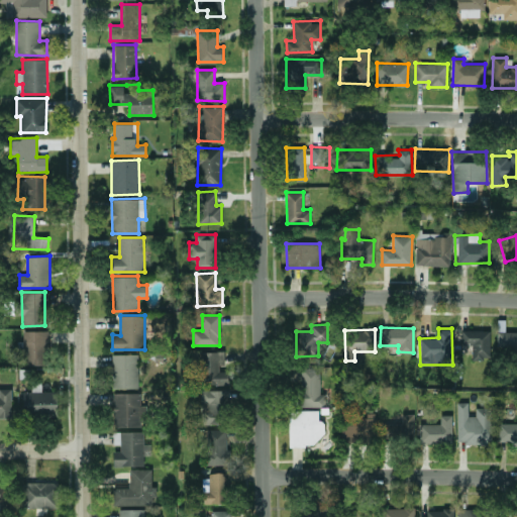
[(44,365),(44,330),(23,330),(24,365),(44,365)]
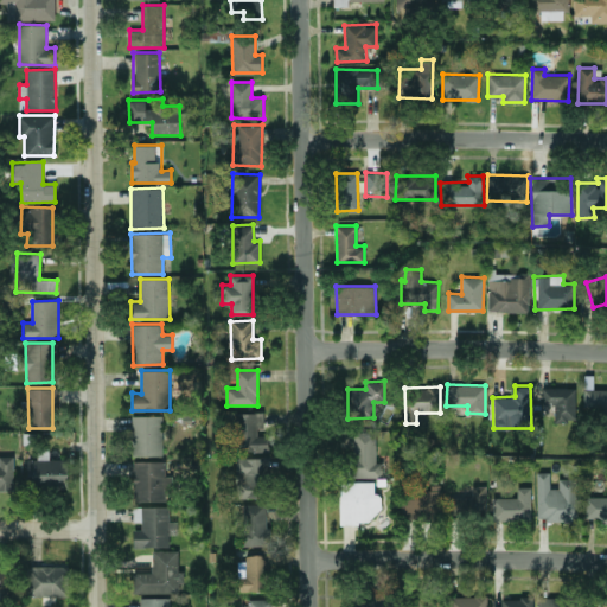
[(575,388),(542,388),(542,404),(554,404),(554,421),(575,421),(575,388)]
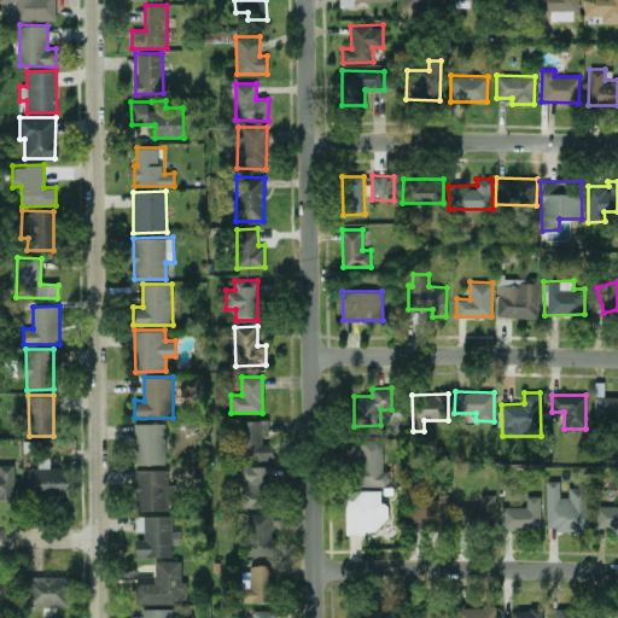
[(617,430),(617,396),(595,395),(594,421),(612,423),(612,430),(617,430)]
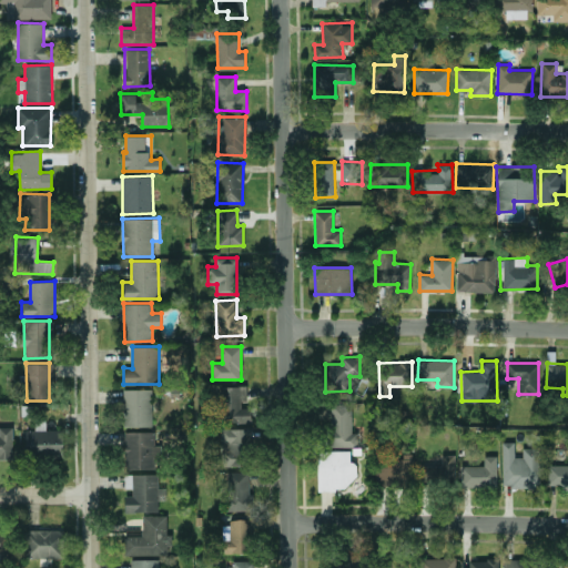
[(251,422),(251,407),(245,407),(244,385),(220,386),(220,423),(251,422)]
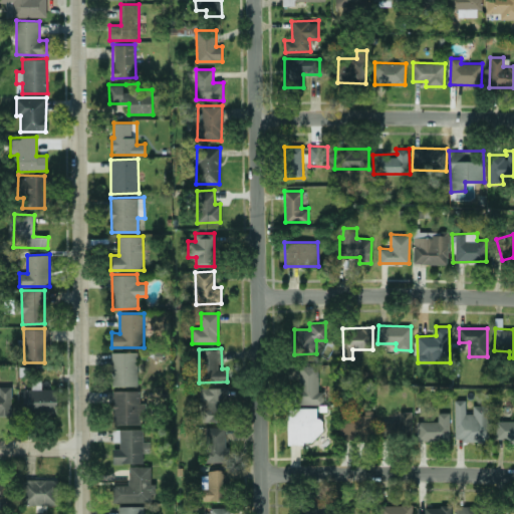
[(138,386),(137,351),(111,352),(111,386),(138,386)]
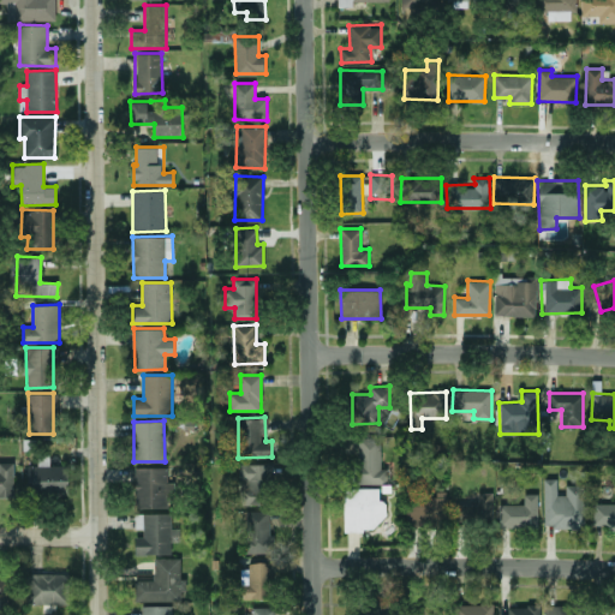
[(386,483),(386,469),(380,467),(381,439),(358,439),(358,483),(386,483)]
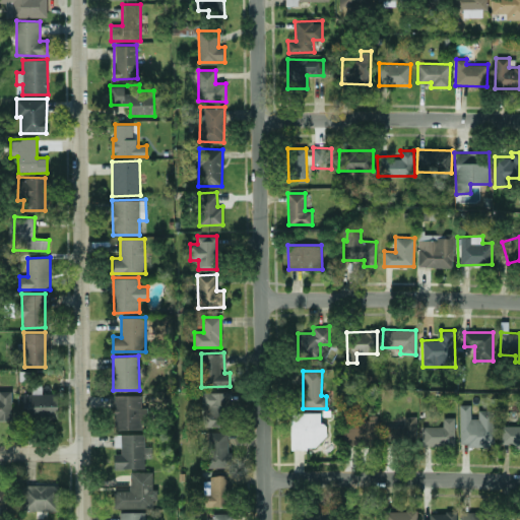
[(58,393),(42,393),(42,385),(31,385),(31,393),(22,393),(22,415),(58,415),(58,393)]
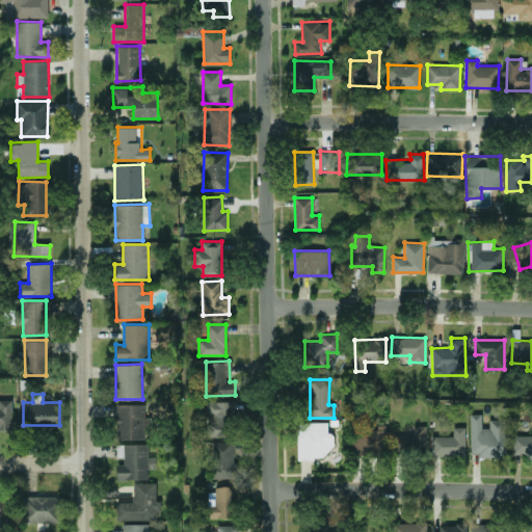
[(0,428),(11,428),(11,399),(0,399),(0,428)]
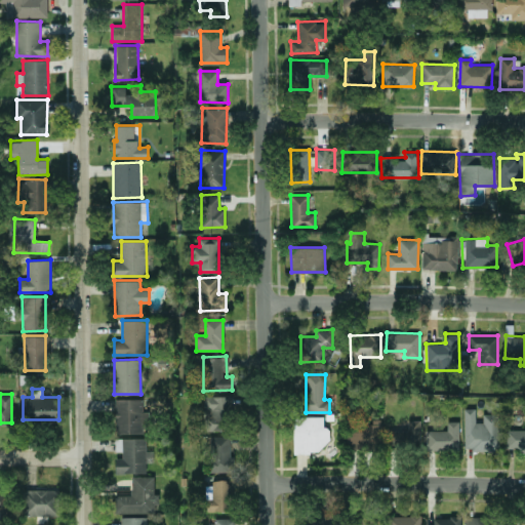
[(230,396),(203,396),(204,431),(230,430),(230,396)]
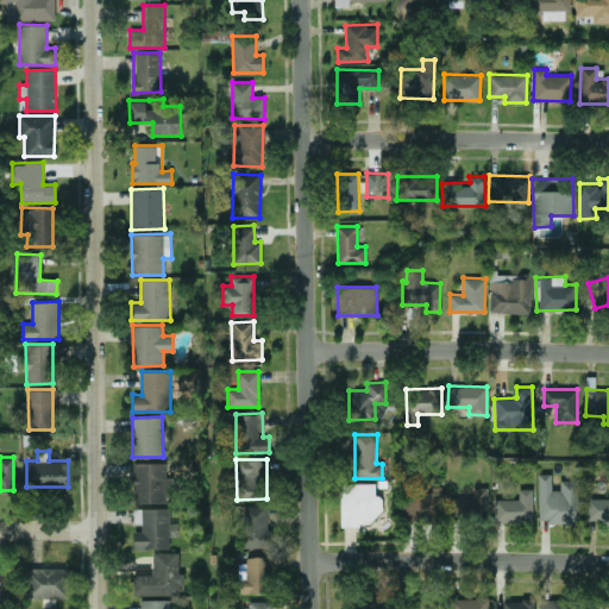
[(165,462),(133,463),(133,502),(165,502),(165,488),(173,488),(173,477),(165,477),(165,462)]
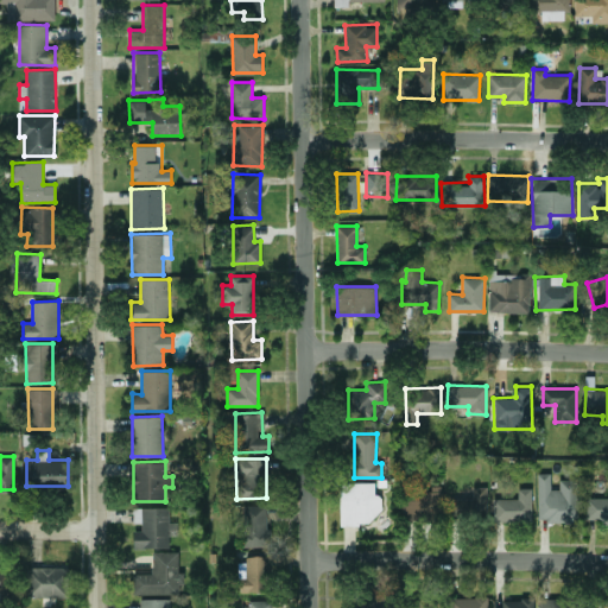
[(577,520),(577,479),(559,480),(559,489),(550,489),(550,473),(537,473),(538,521),(577,520)]
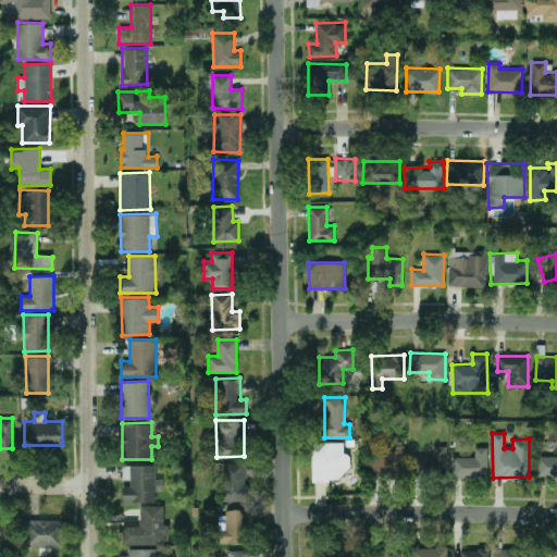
[(311,442),(312,478),(349,478),(349,453),(343,453),(343,442),(311,442)]
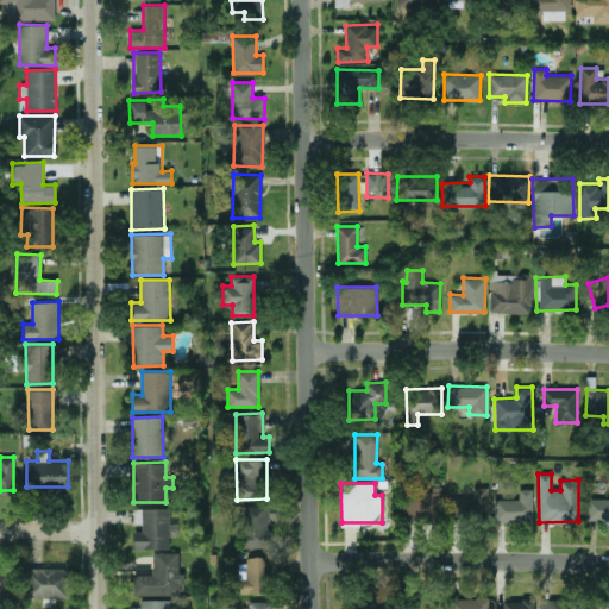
[(420,500),(402,500),(403,520),(444,519),(444,487),(432,487),(432,491),(420,491),(420,500)]
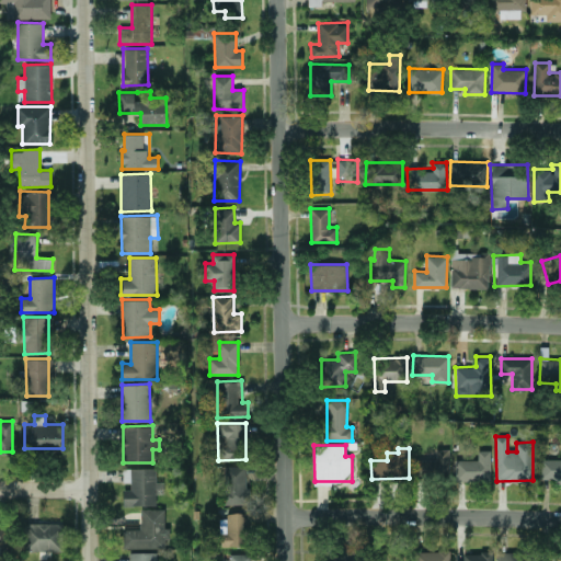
[(449,448),(435,448),(435,459),(412,458),(412,476),(448,477),(449,448)]
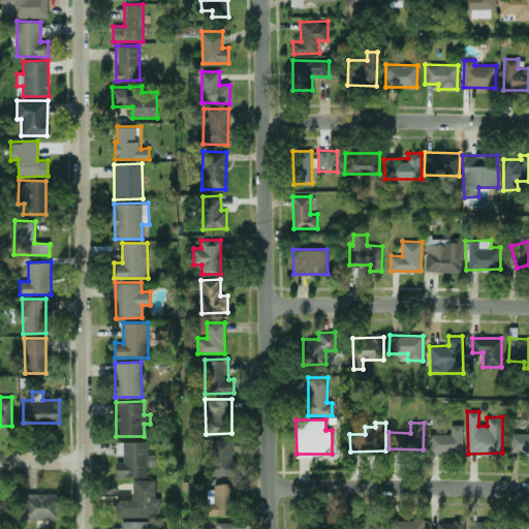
[(429,434),(430,454),(463,453),(462,424),(449,425),(450,433),(429,434)]
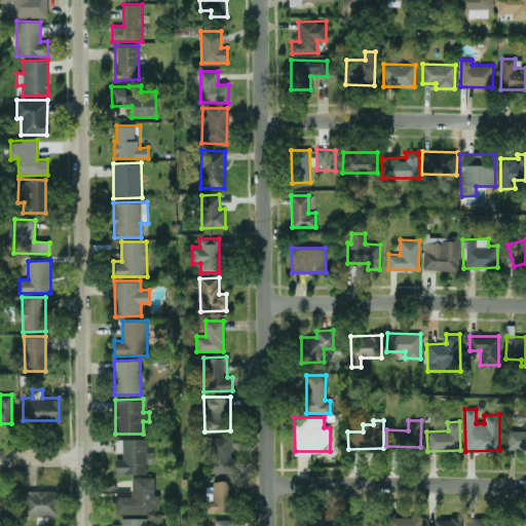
[(525,429),(506,430),(506,449),(524,449),(524,454),(525,453),(525,429)]
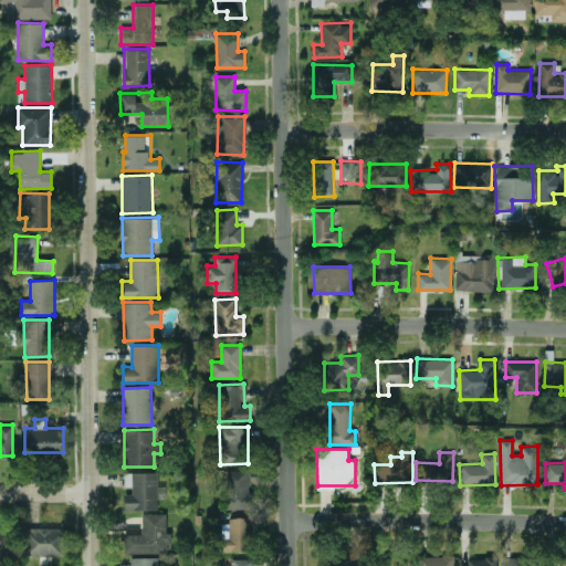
[(224,509),(249,509),(250,470),(226,470),(224,509)]
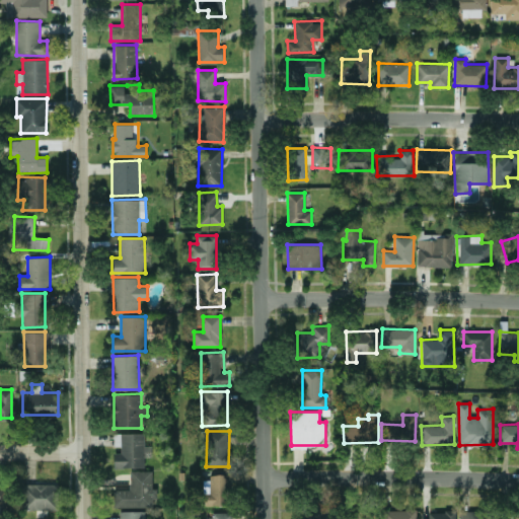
[(114,446),(121,446),(121,452),(114,452),(114,467),(144,467),(144,433),(114,433),(114,446)]
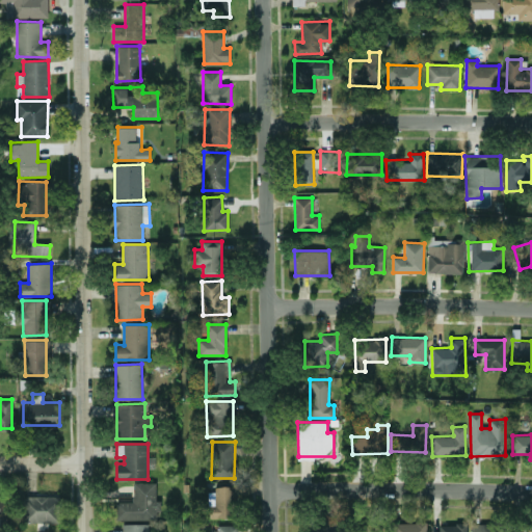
[(159,519),(159,501),(156,501),(156,482),(133,482),(133,501),(116,502),(116,520),(159,519)]
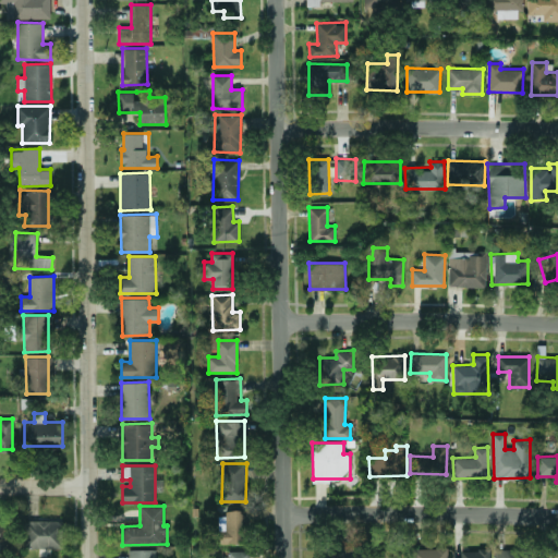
[(219,543),(245,543),(244,511),(218,512),(219,543)]
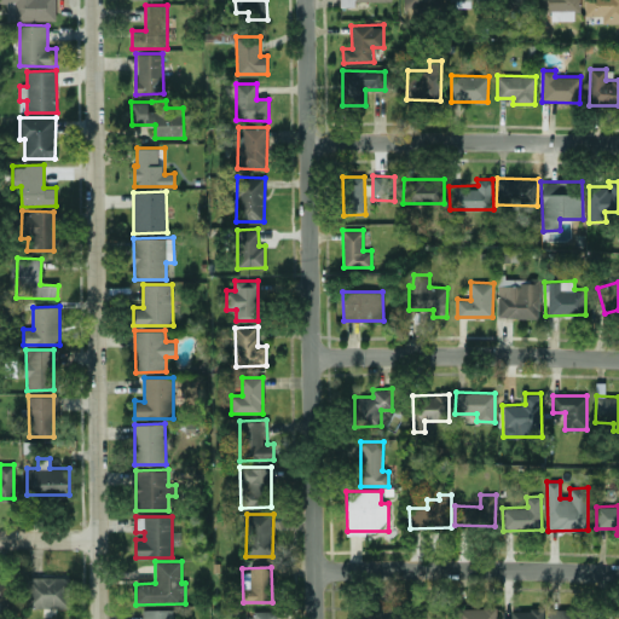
[(69,577),(28,577),(28,607),(69,607),(69,577)]
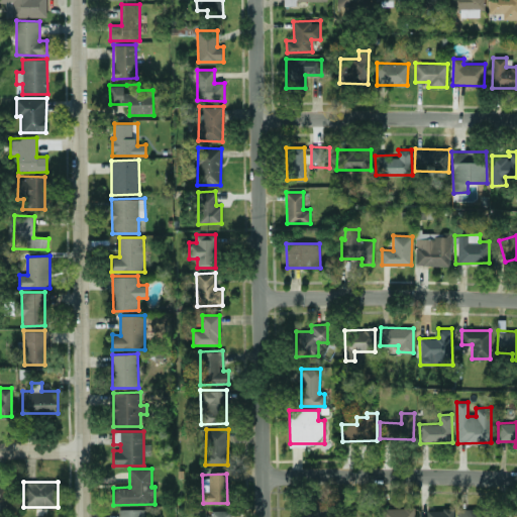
[(303,508),(303,516),(332,516),(332,506),(303,508)]
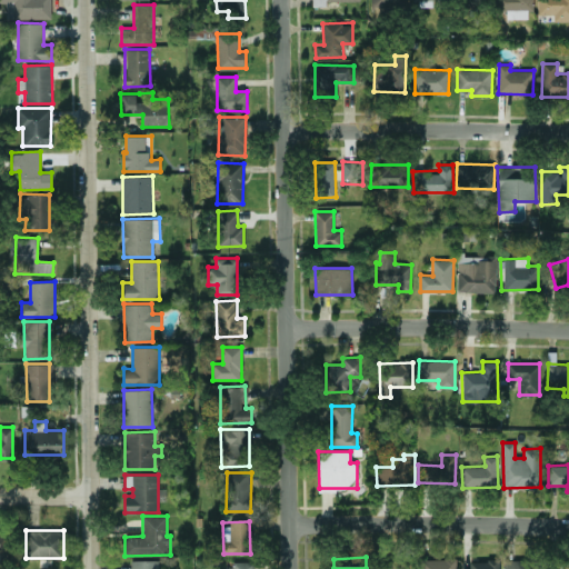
[(456,568),(456,558),(420,559),(420,568),(456,568)]
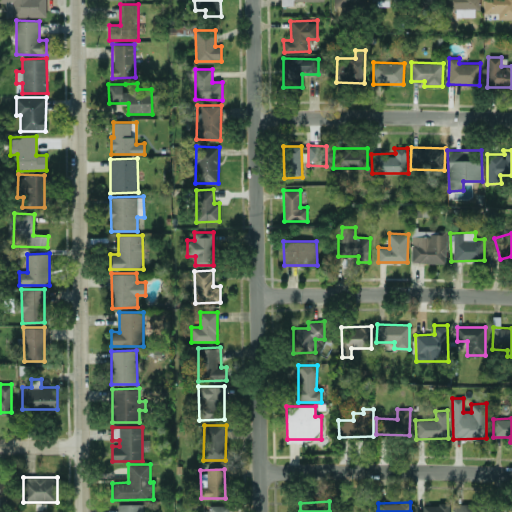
[(117,504),(117,511),(142,511),(142,503),(117,504)]
